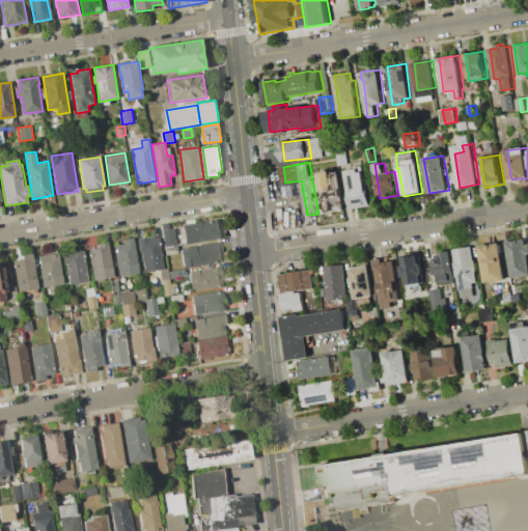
[(372,205),(352,208),(350,199),(353,198),(348,172),(364,169),(368,196),(370,195),(372,205)]
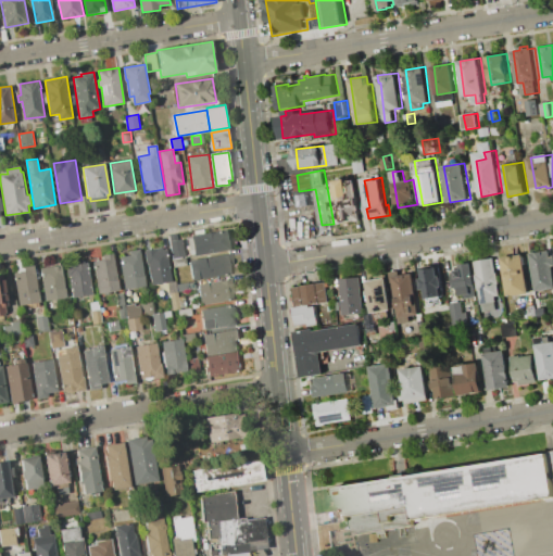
[(337,224),(329,184),(342,181),(342,185),(347,185),(347,181),(359,179),(365,219),(359,220),(360,224),(343,227),(343,223),(337,224)]
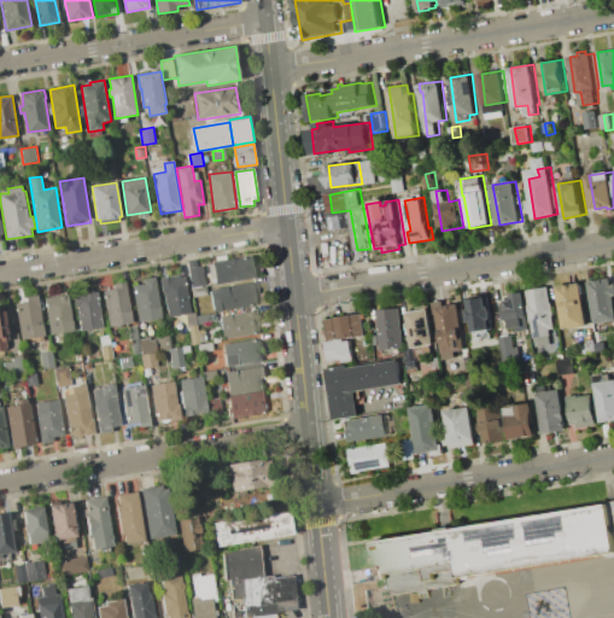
[(217,284),(214,263),(252,256),(256,278),(217,284)]
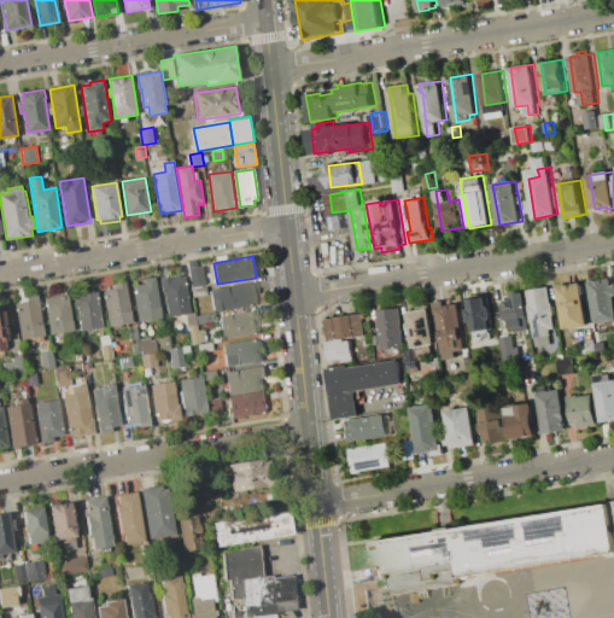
[(193,287),(188,263),(199,261),(199,267),(204,266),(206,285),(193,287)]
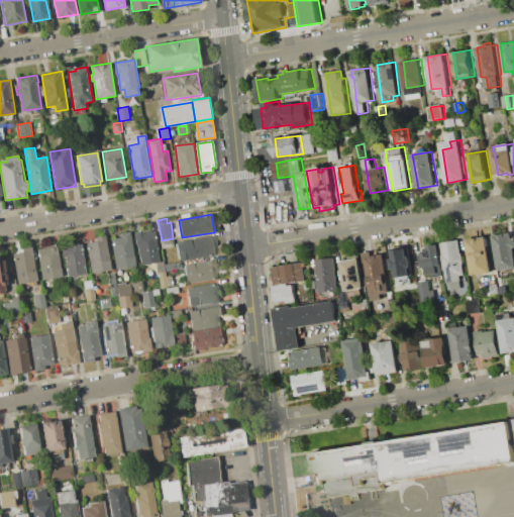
[(141,265),(138,246),(137,246),(134,233),(153,230),(155,237),(157,237),(161,262),(141,265)]
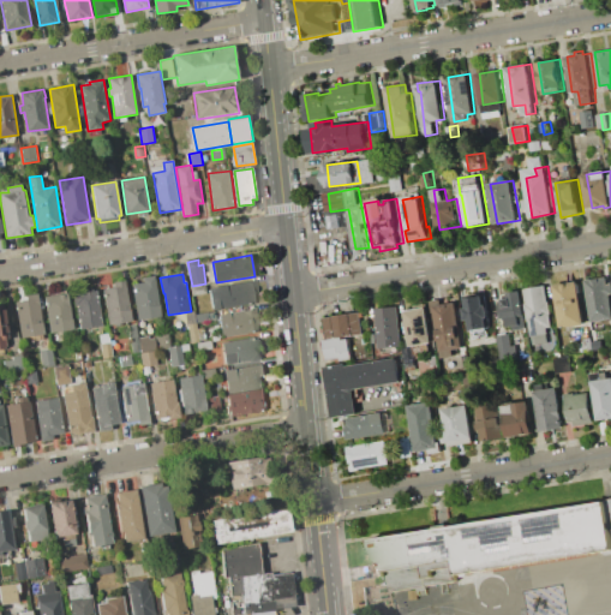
[(139,320),(132,285),(145,282),(144,278),(155,276),(162,316),(139,320)]
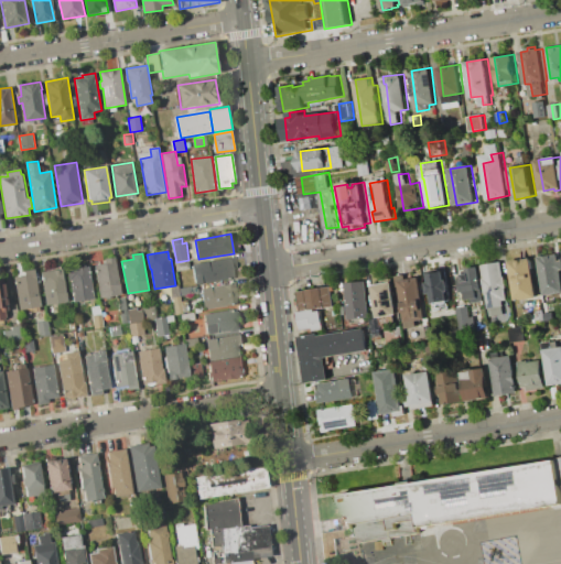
[(540,257),(560,253),(560,293),(546,295),(540,257)]
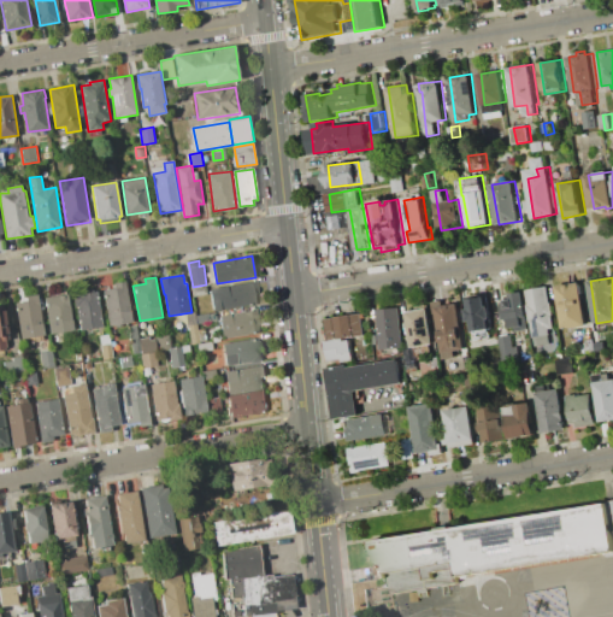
[(110,325),(104,291),(116,288),(115,283),(127,281),(134,322),(110,325)]
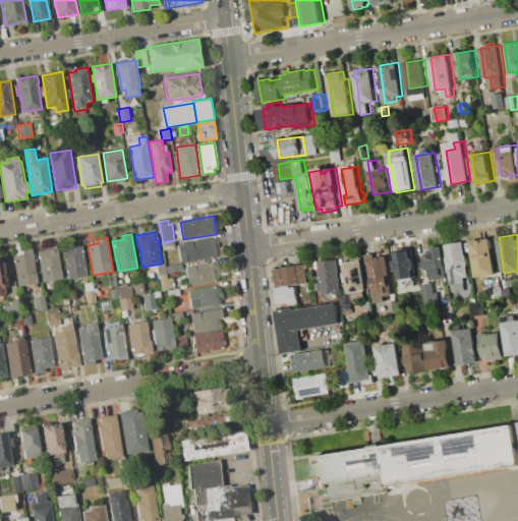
[(178,244),(219,237),(220,246),(216,247),(218,256),(181,263),(178,244)]
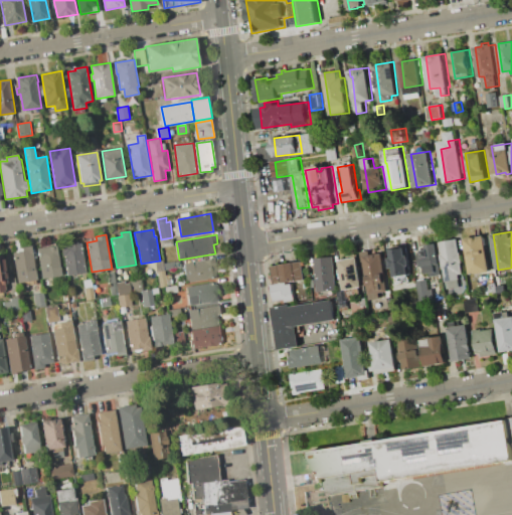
[(467,238),(487,235),(492,272),(473,275),(467,238)]
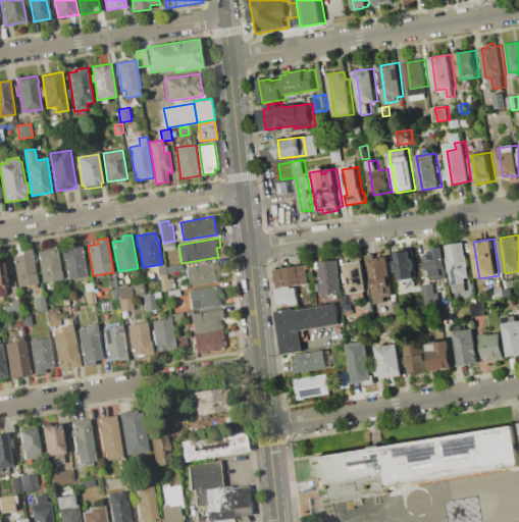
[(164,251),(163,244),(176,242),(177,249),(164,251)]
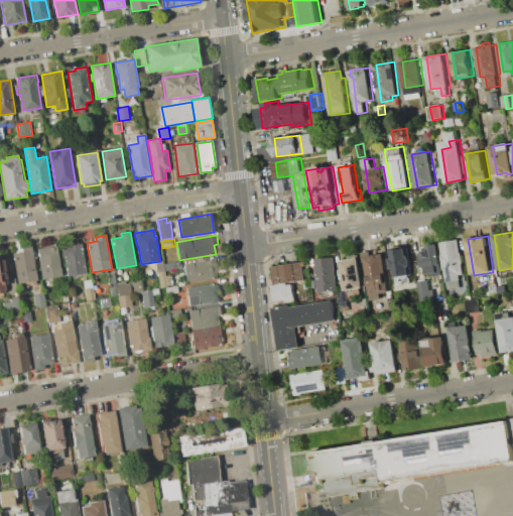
[(462,239),(464,253),(465,253),(467,263),(466,263),(467,274),(464,274),(464,279),(463,279),(464,287),(451,289),(447,269),(446,269),(443,254),(445,253),(443,242),(462,239)]
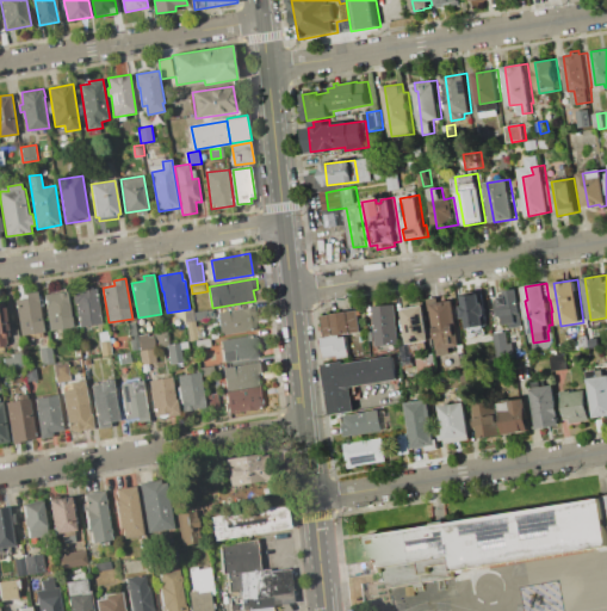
[(98,289),(104,322),(80,327),(76,304),(75,306),(72,289),(85,288),(86,290),(98,289)]
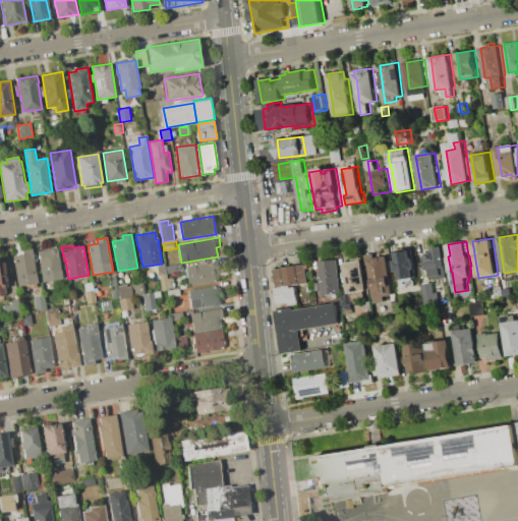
[(445,245),(450,278),(437,280),(437,276),(434,277),(433,270),(428,270),(426,254),(429,253),(428,248),(445,245)]
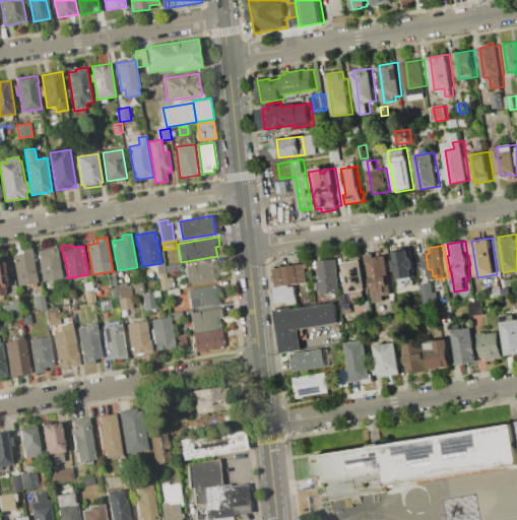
[(19,286),(13,256),(23,254),(22,250),(33,248),(39,282),(19,286)]
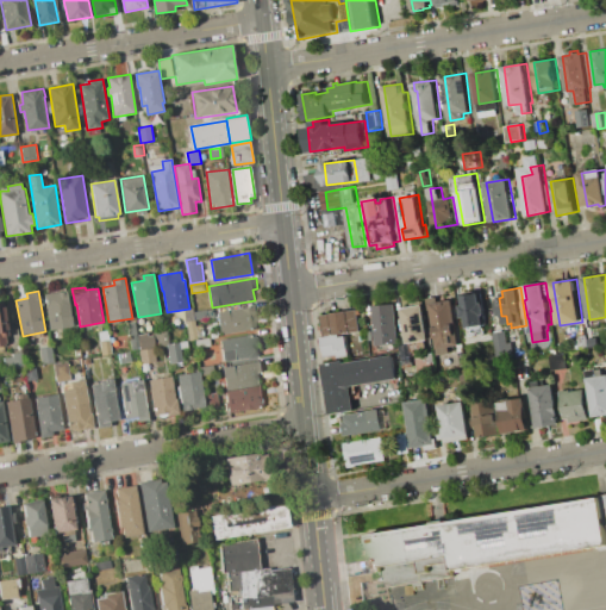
[(50,330),(44,296),(69,291),(75,325),(50,330)]
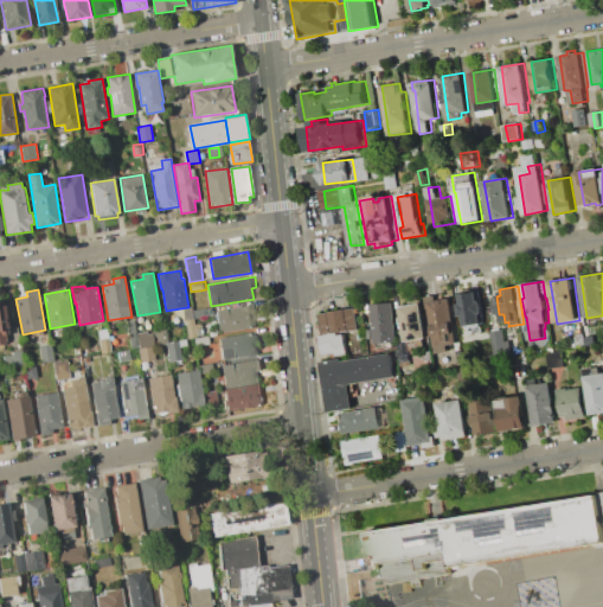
[(481,292),(482,301),(485,300),(487,313),(485,313),(486,324),(468,327),(467,317),(464,318),(462,304),(464,304),(462,292),(475,289),(475,292),(481,292)]
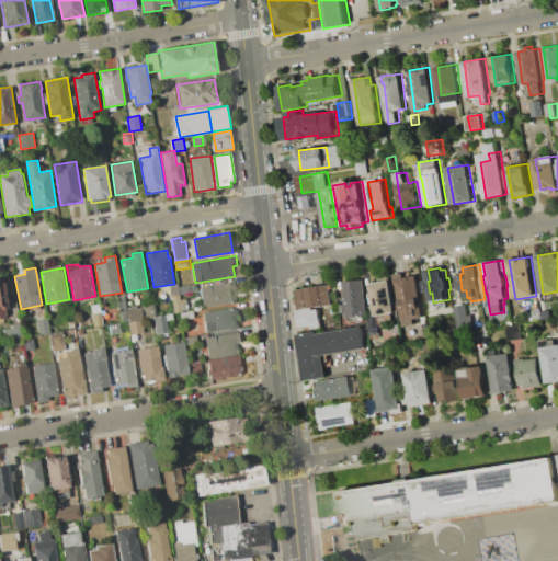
[(419,275),(426,318),(417,319),(418,324),(407,327),(400,285),(398,285),(397,274),(406,273),(407,277),(419,275)]
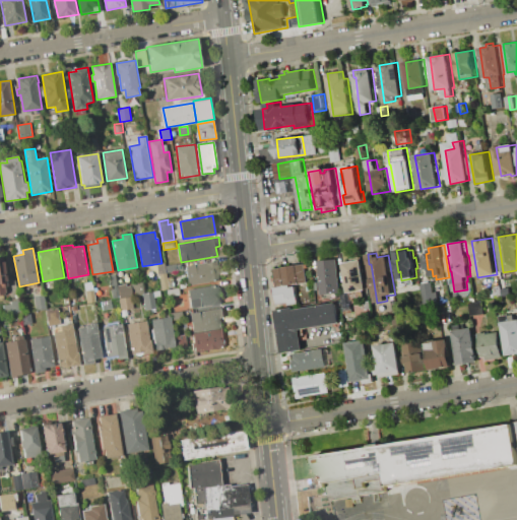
[(0,256),(4,256),(9,286),(6,287),(7,294),(0,295),(0,256)]
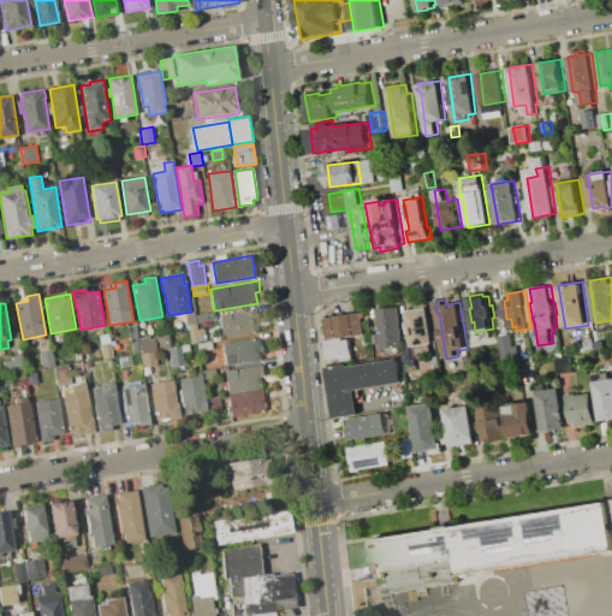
[(379,309),(402,307),(405,347),(382,348),(379,309)]
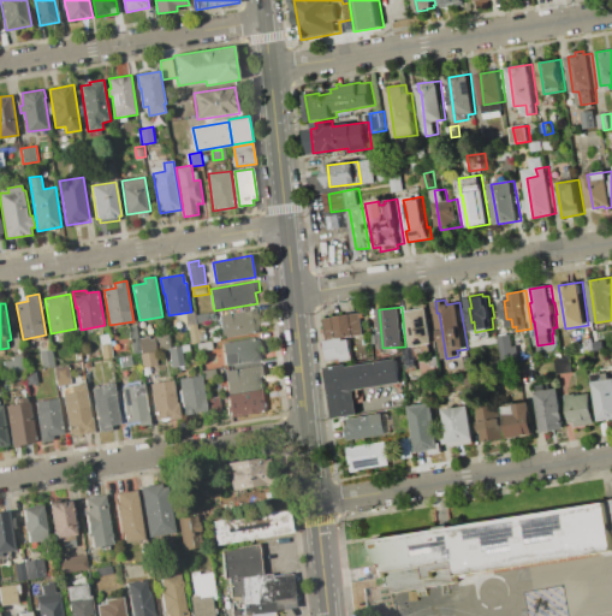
[(410,312),(431,308),(437,343),(416,347),(410,312)]
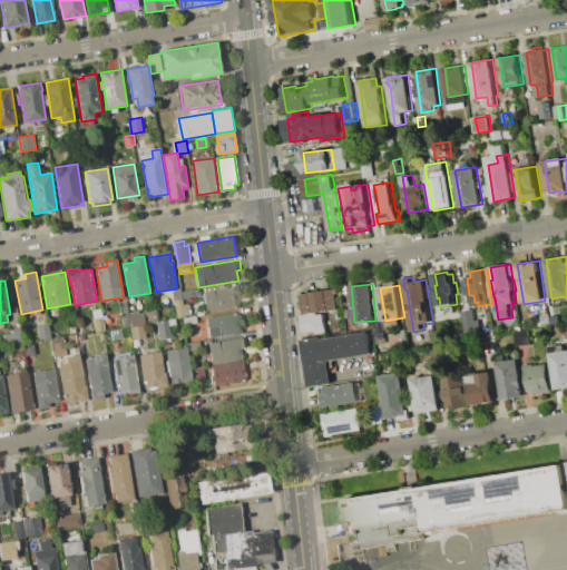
[(204,292),(237,286),(242,307),(208,313),(204,292)]
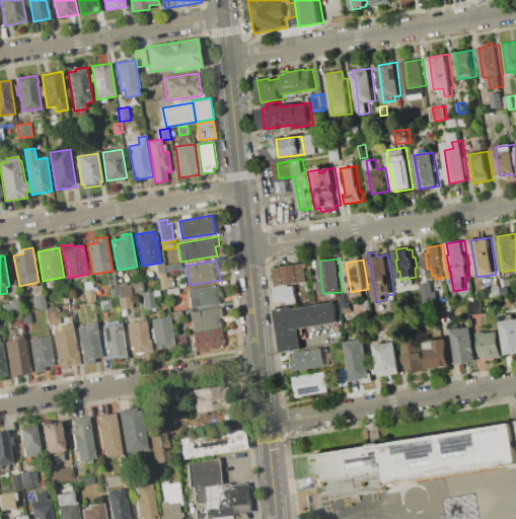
[(165,266),(182,263),(185,269),(166,272),(165,266)]
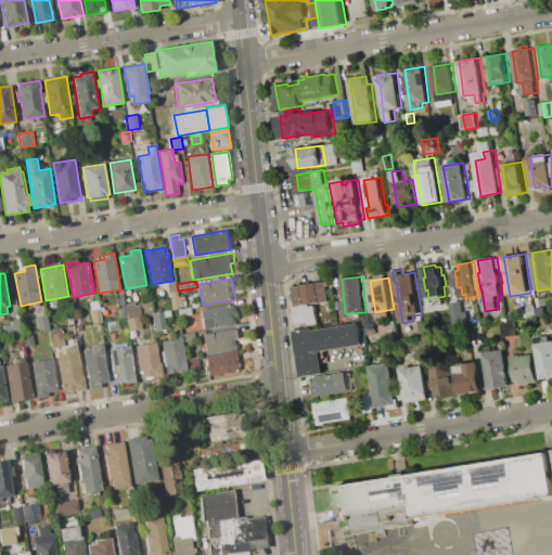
[(295,286),(329,281),(331,300),(312,304),(298,306),(295,286)]
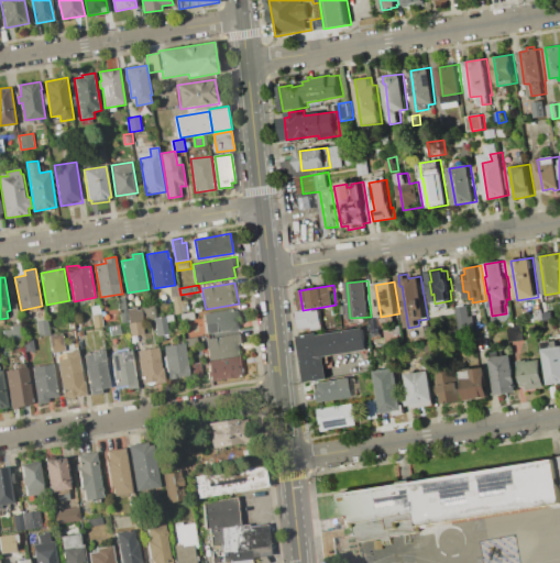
[(173,297),(182,296),(184,313),(176,315),(173,297)]
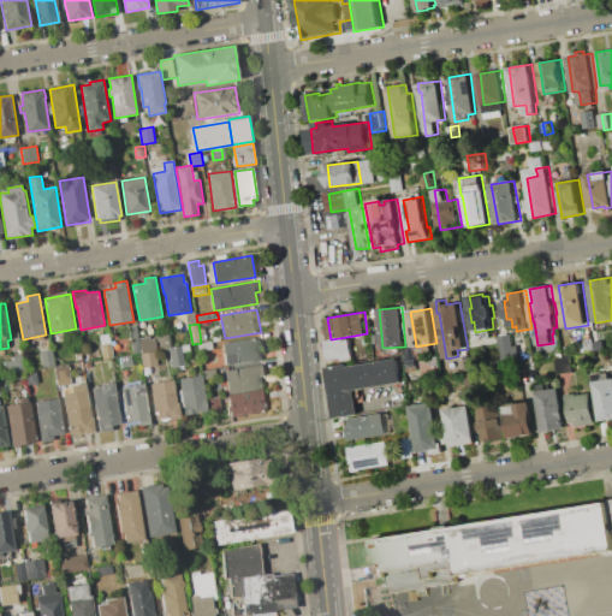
[(138,325),(141,338),(131,339),(129,326),(138,325)]
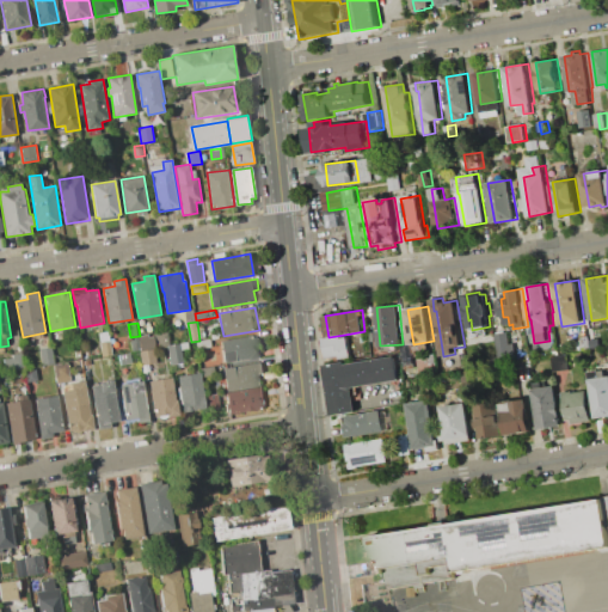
[(99,334),(110,331),(115,355),(104,357),(99,334)]
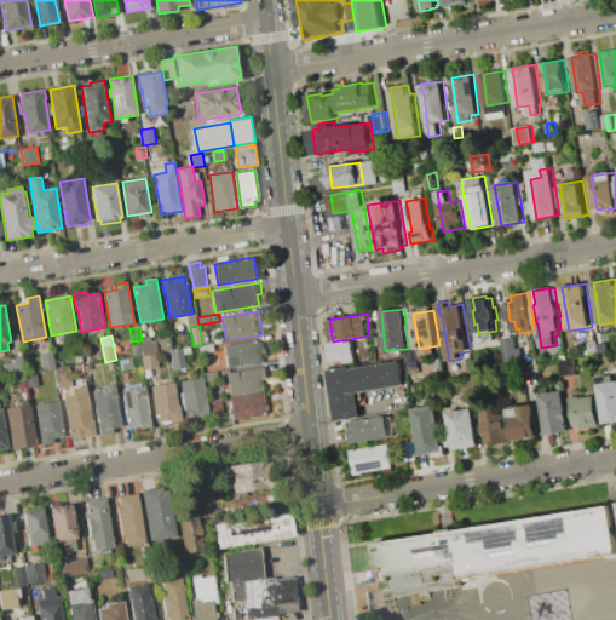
[(527,362),(510,366),(505,338),(518,336),(520,348),(524,348),(527,362)]
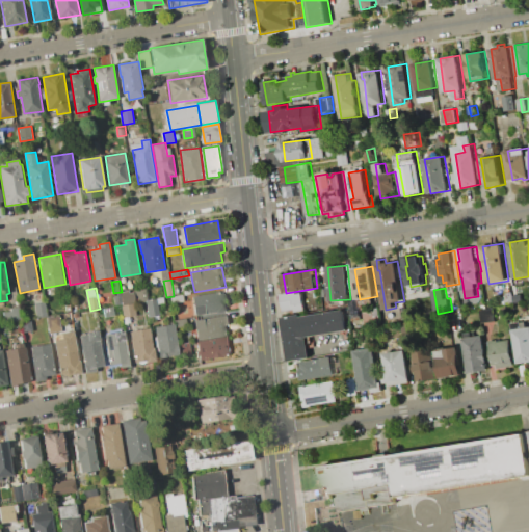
[(149,300),(147,300),(138,301),(136,291),(147,289),(149,300)]
